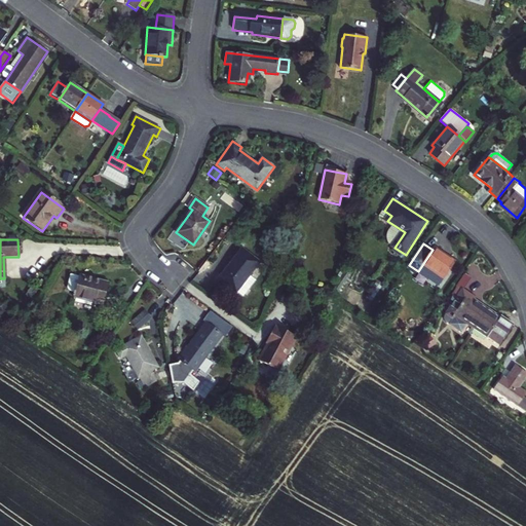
[(434,248),(433,250),(418,271),(439,286),(455,262),(434,248)]
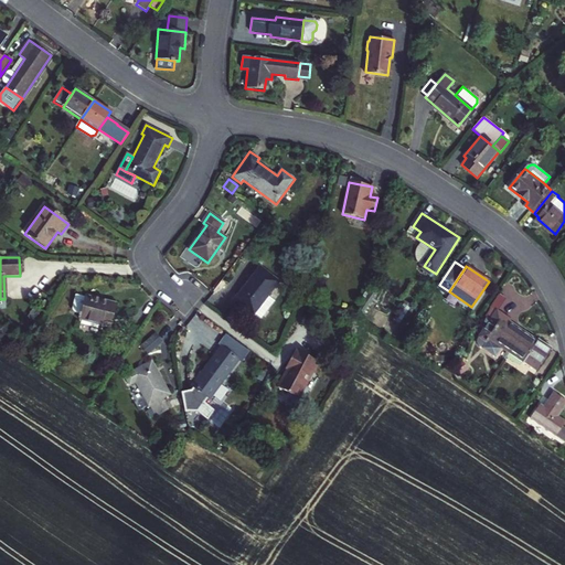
[(234,300),(254,316),(268,298),(280,283),(260,267),(234,300)]
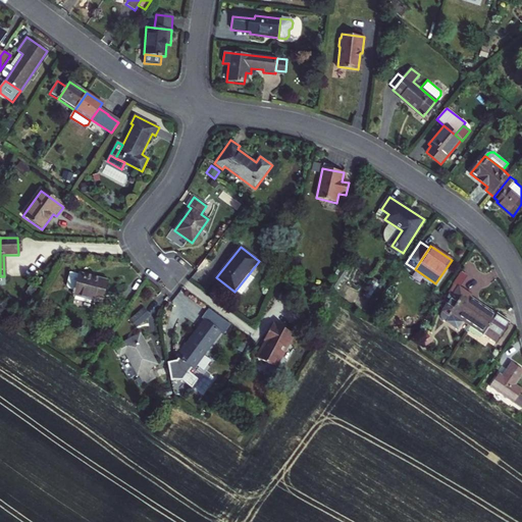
[(72,291),(74,290),(77,275),(69,272),(68,276),(70,276),(68,282),(67,285),(67,286),(69,290),(70,291),(72,291)]
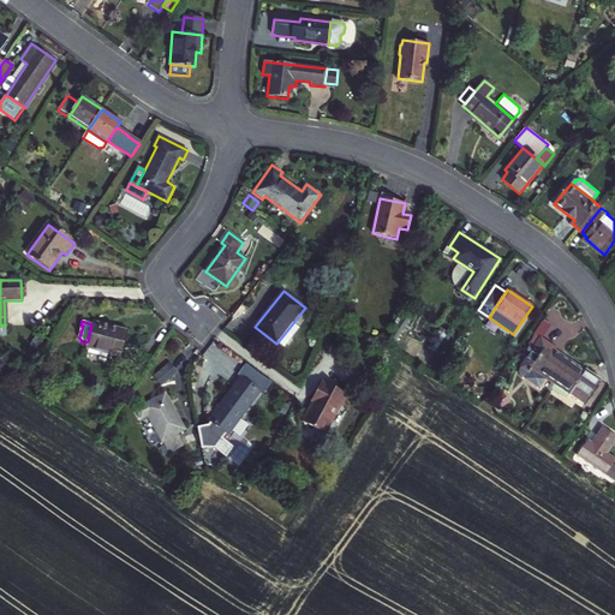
[(93,322),(91,324),(88,341),(85,347),(120,357),(127,330),(93,322)]
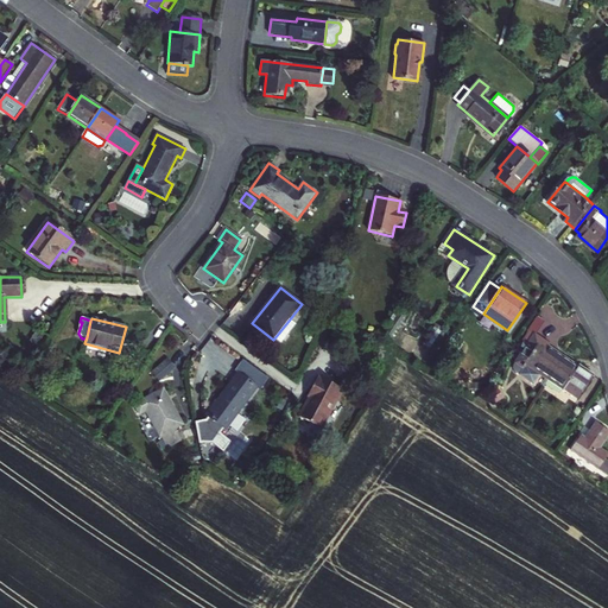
[(289,321),(273,340),(280,344),(296,325),(289,321)]
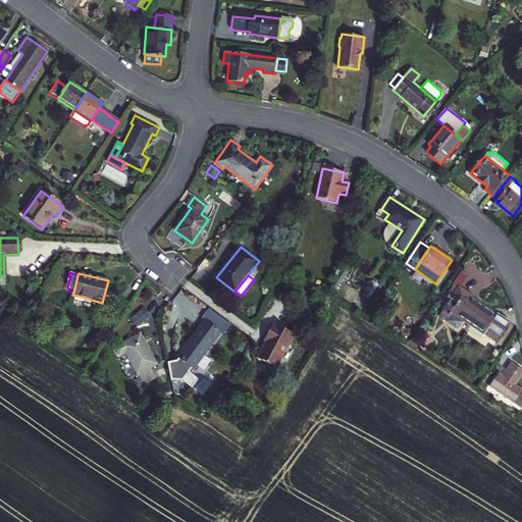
[(471,326),(484,307),(471,298),(473,296),(459,286),(442,310),(441,313),(441,316),(444,318),(465,334),(471,326)]
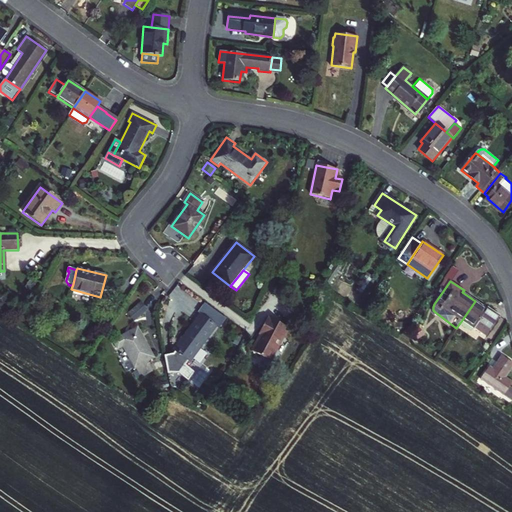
[(476,299),(475,301),(462,320),(486,337),(500,316),(476,299)]
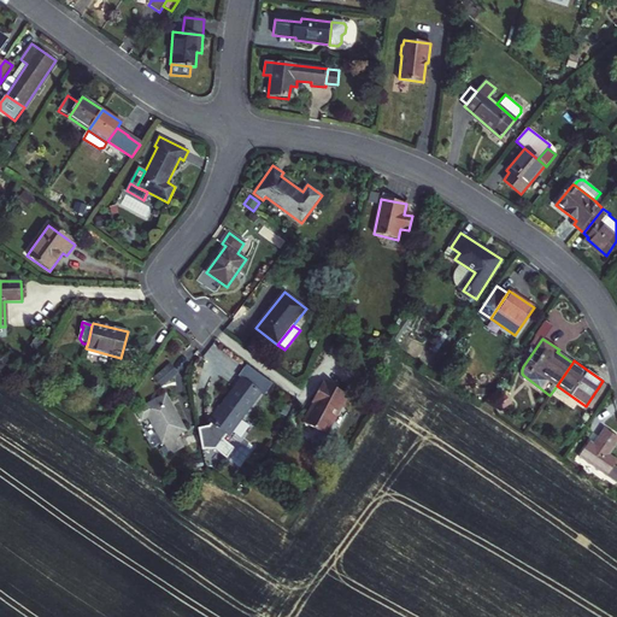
[(170,365),(156,378),(163,387),(177,374),(170,365)]
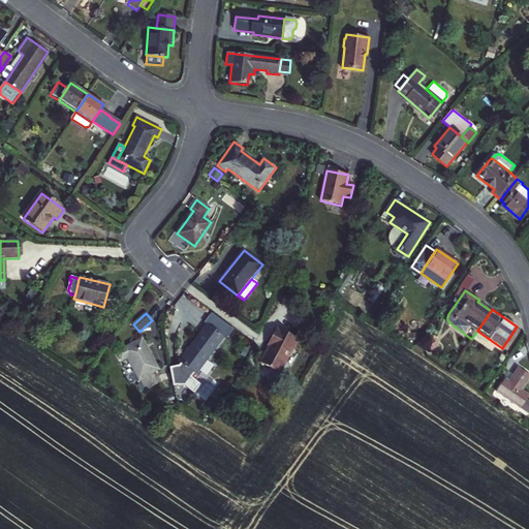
[(206,322),(208,323),(224,337),(227,339),(234,330),(212,314),(206,322)]
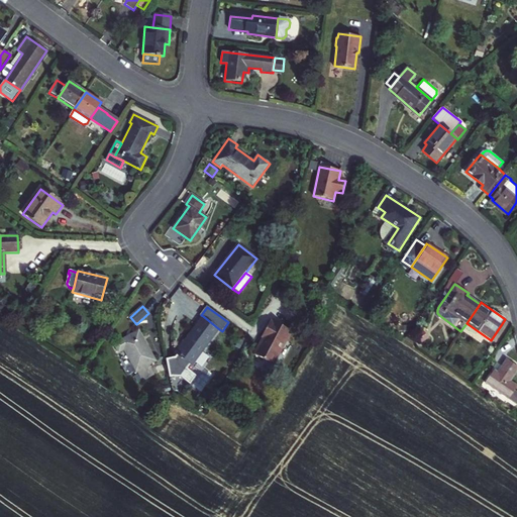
[(203,316),(175,353),(177,355),(191,366),(192,367),(219,329),(203,316)]
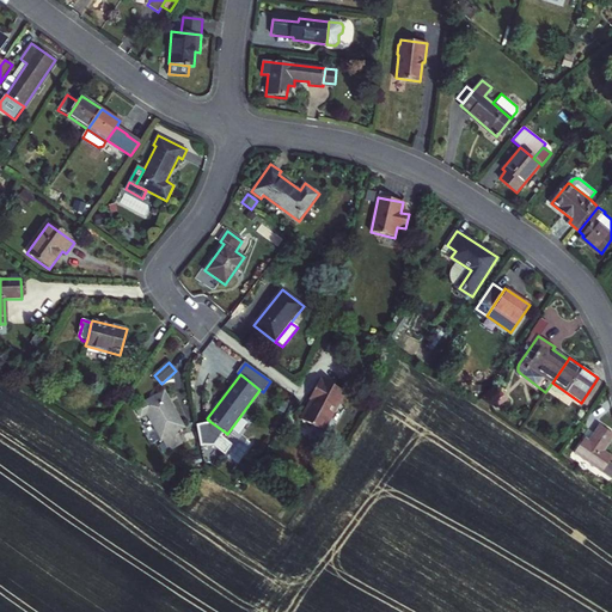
[(324,432),(346,393),(323,381),(322,384),(319,383),(310,399),(313,401),(303,420),(324,432)]
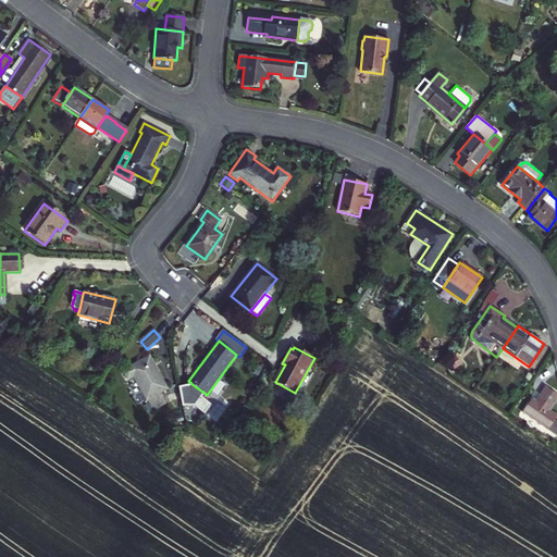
[(168,390),(150,356),(122,370),(127,381),(134,378),(152,411),(166,405),(161,394),(168,390)]
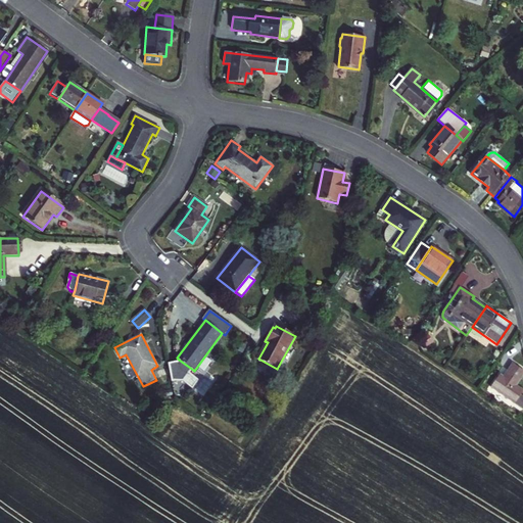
[(190,374),(193,370),(179,360),(177,362),(168,364),(172,382),(182,382),(192,389),(198,381),(190,374)]
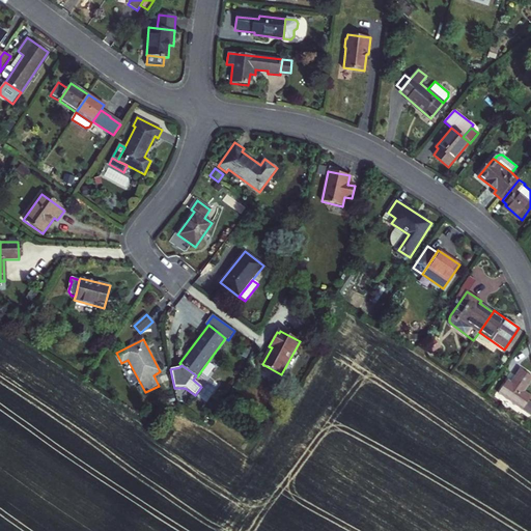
[(507,382),(499,394),(522,410),(530,415),(530,402),(528,400),(530,396),(525,393),(530,382),(530,378),(520,370),(511,384),(507,382)]
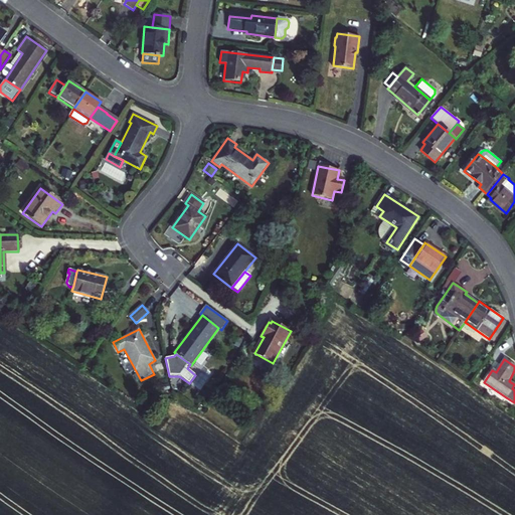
[(213,373),(205,367),(192,383),(201,389),(213,373)]
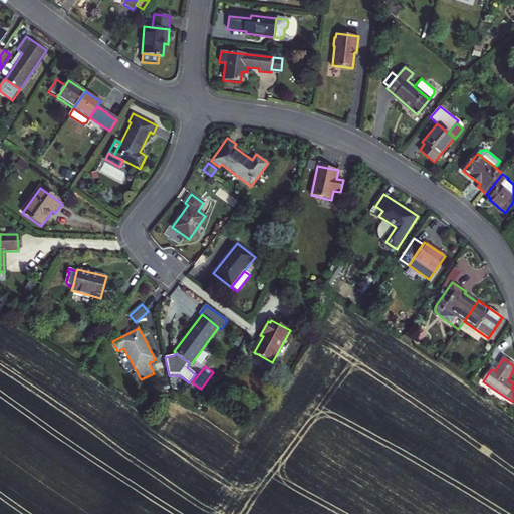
All buildings are outlined.
